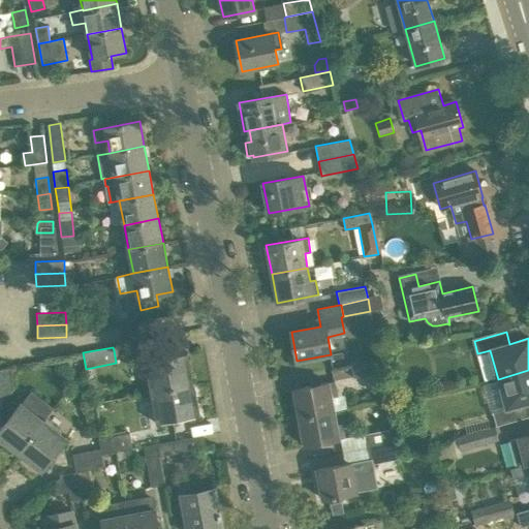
[(151,393),(193,384),(187,353),(145,362),(151,393)]
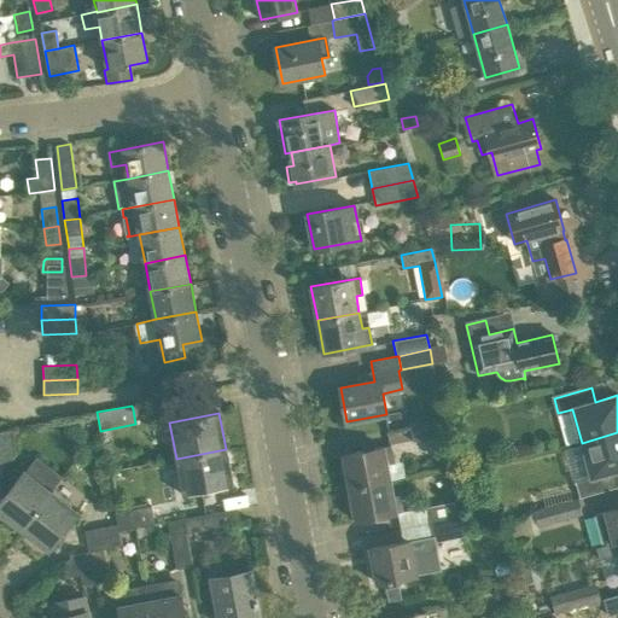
[(410,426),(413,442),(445,436),(443,419),(410,426)]
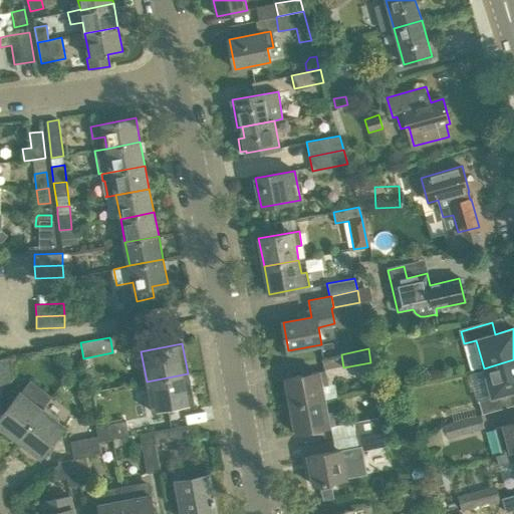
[(513,359),(484,368),(492,398),(480,401),(484,413),(513,404),(513,402),(511,393),(513,391),(513,359)]
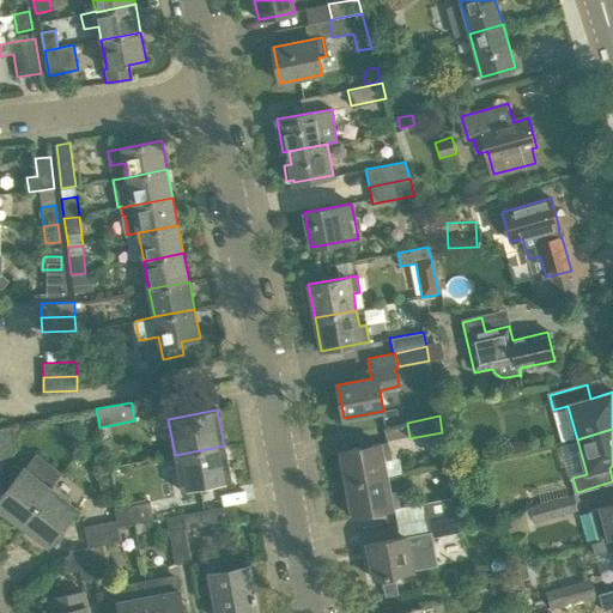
[(347,484),(387,475),(384,461),(392,459),(389,442),(340,450),(347,484)]
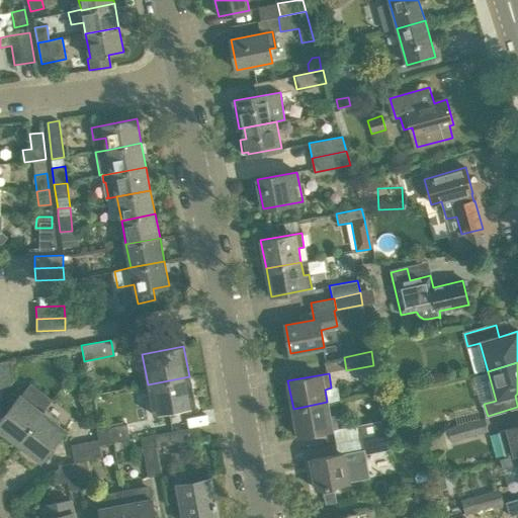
[(195,407),(189,376),(148,384),(154,415),(195,407)]
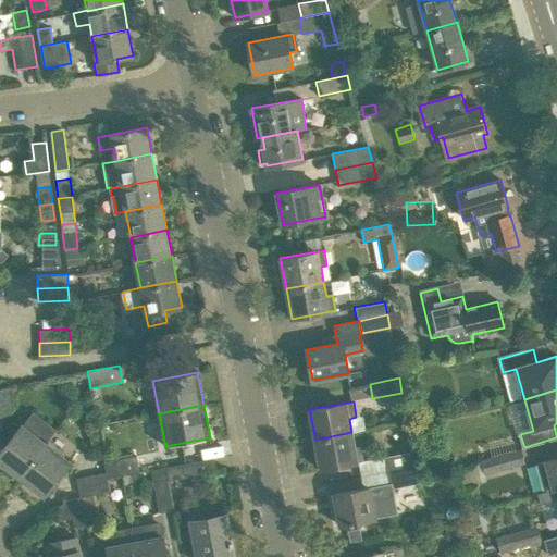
[(0,460),(21,477),(47,442),(23,424),(0,454),(0,460)]
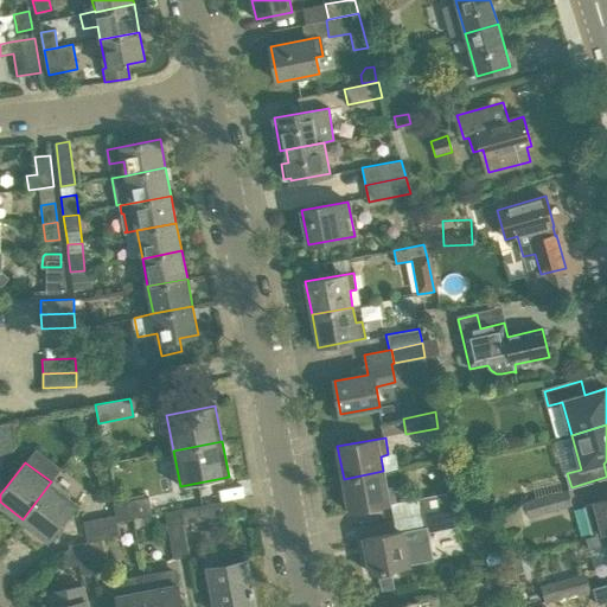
[(383,471),(344,479),(350,512),(397,503),(394,485),(387,487),(383,471)]
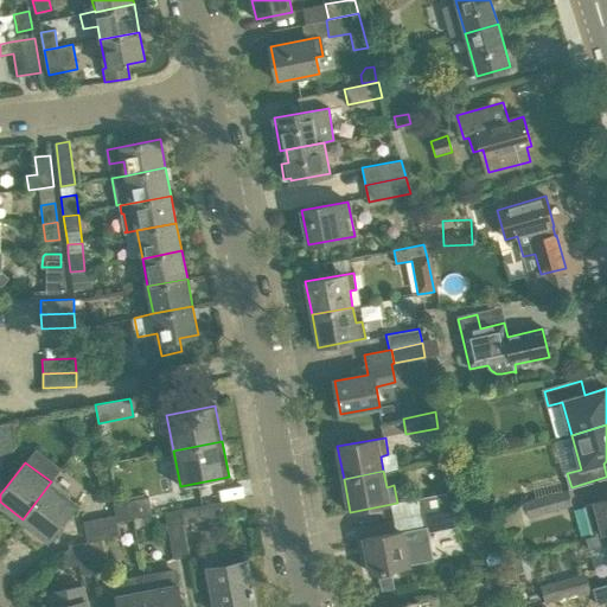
[(51,481),(23,519),(49,538),(77,502),(51,481)]
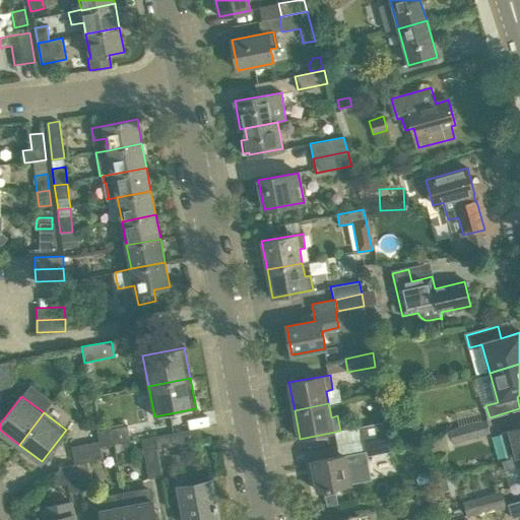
[(491,434),(486,420),(486,419),(448,430),(452,444),(491,434)]
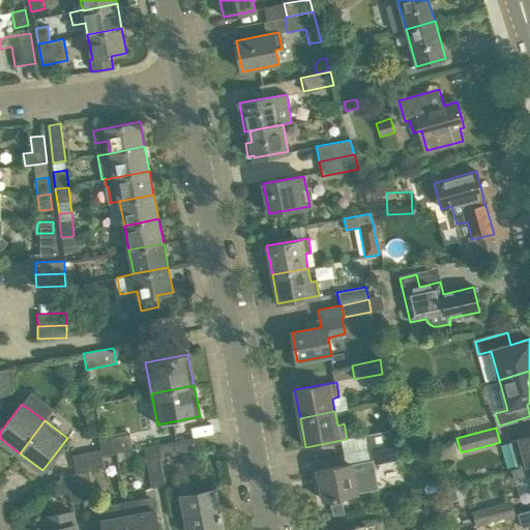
[(369,451),(396,445),(393,430),(365,435),(369,451)]
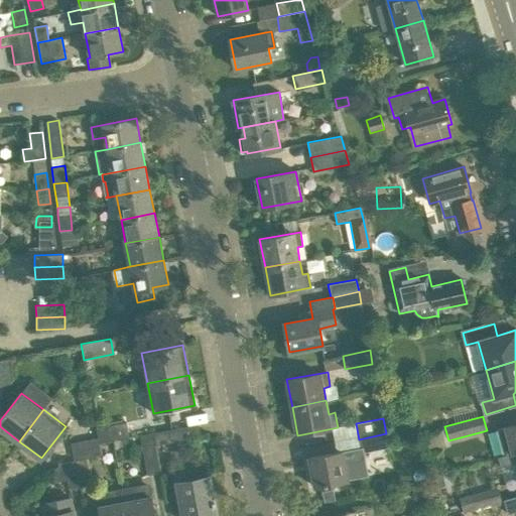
[(99,438),(100,443),(129,438),(126,422),(97,428),(99,438)]
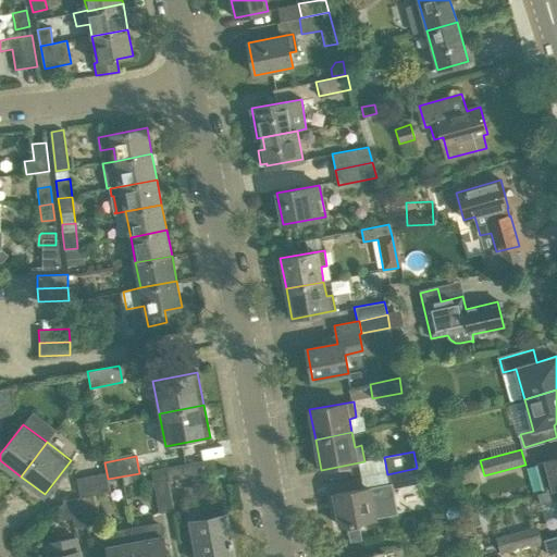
[(165,467),(168,481),(217,470),(213,457),(165,467)]
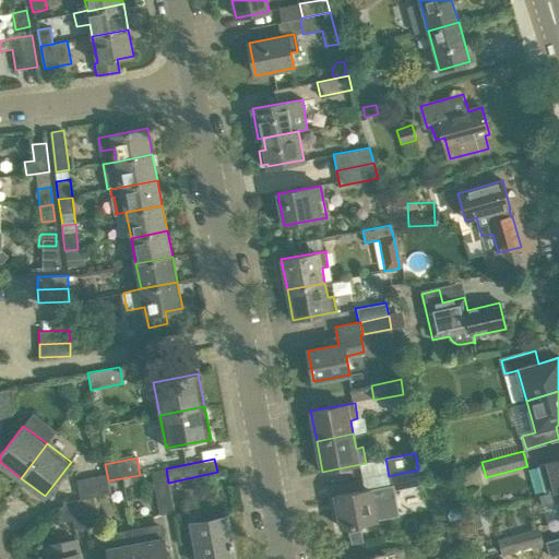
[(546,494),(558,489),(558,459),(538,465),(546,494)]
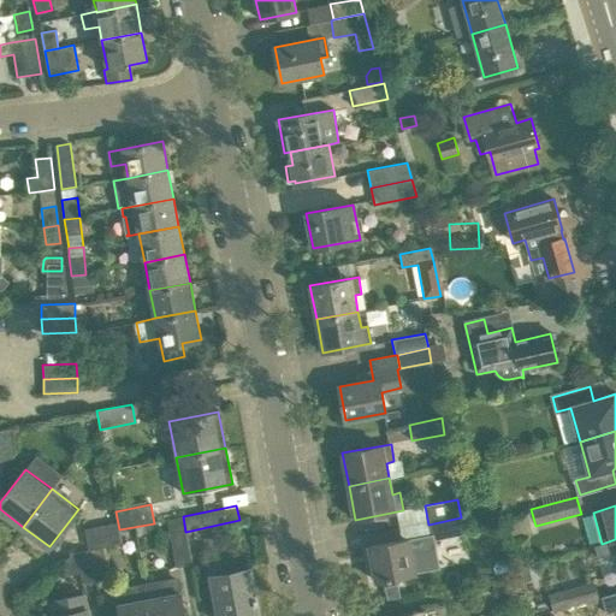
[(185,532),(183,516),(166,520),(176,568),(193,564),(185,532)]
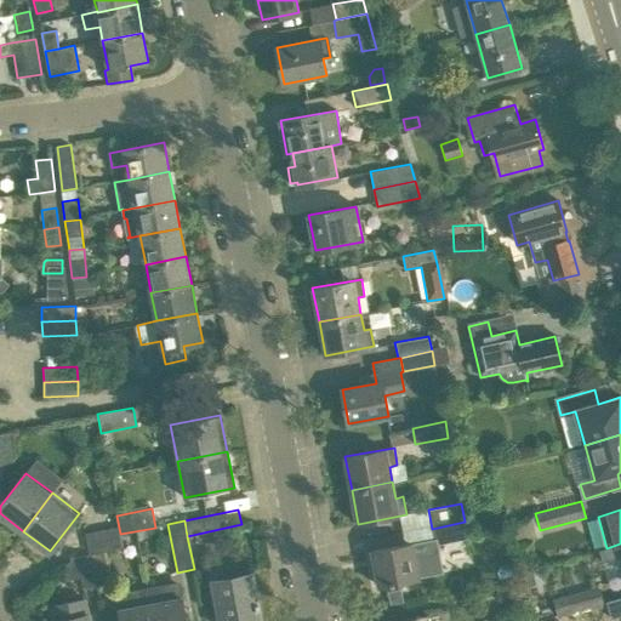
[(465,522),(432,529),(434,539),(371,551),(379,587),(394,585),(394,582),(419,577),(416,558),(440,553),(439,546),(468,540),(465,522)]
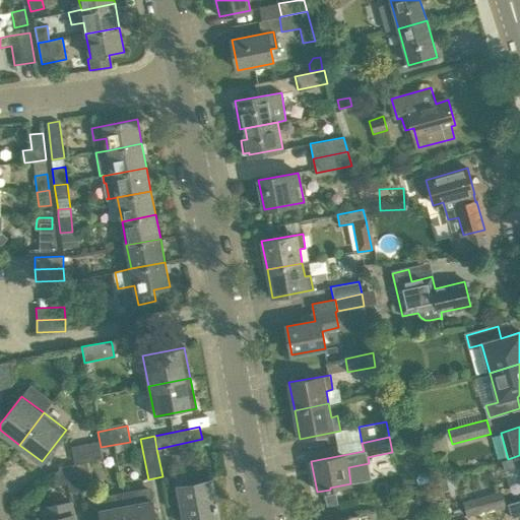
[(101,447),(100,442),(72,448),(75,464),(76,464),(90,461),(103,459),(101,447)]
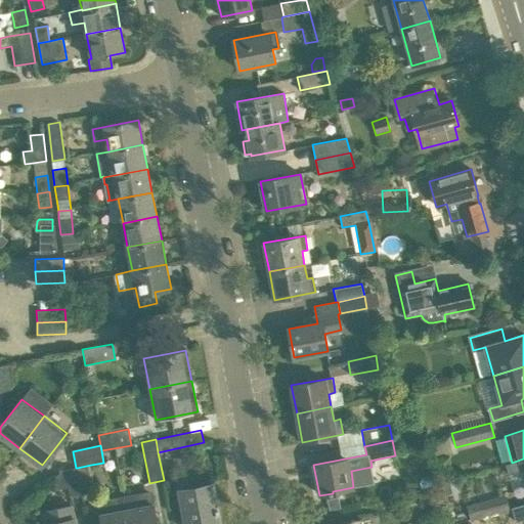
[(523,459),(512,463),(505,465),(508,473),(523,469),(523,471),(523,459)]
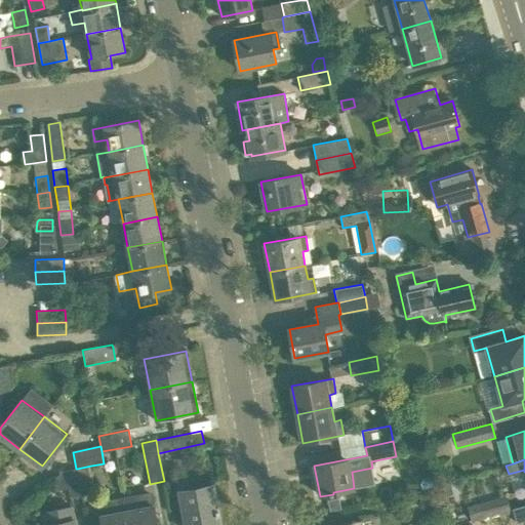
[(91,466),(77,469),(82,495),(96,493),(91,466)]
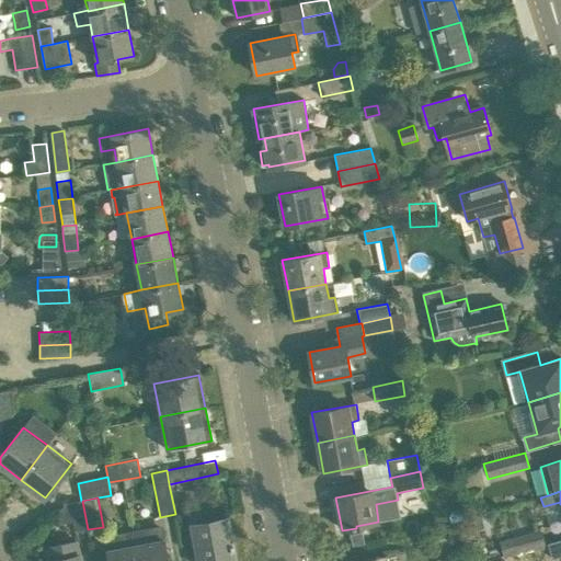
[(82,501),(81,501),(71,502),(57,512),(60,524),(73,522),(76,533),(88,529),(82,501)]
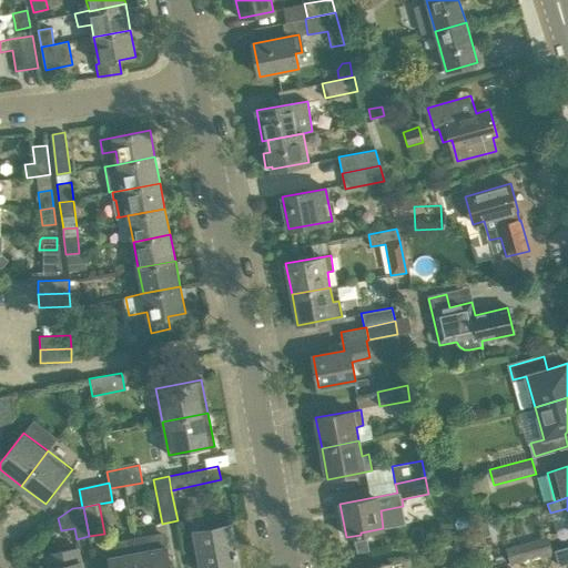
[(237,567),(229,523),(194,529),(201,567),(237,567)]
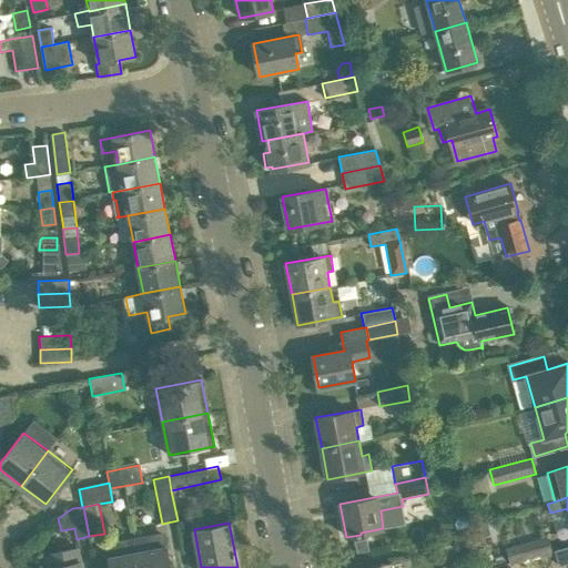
[(454,537),(456,547),(456,550),(484,545),(479,531),(454,537)]
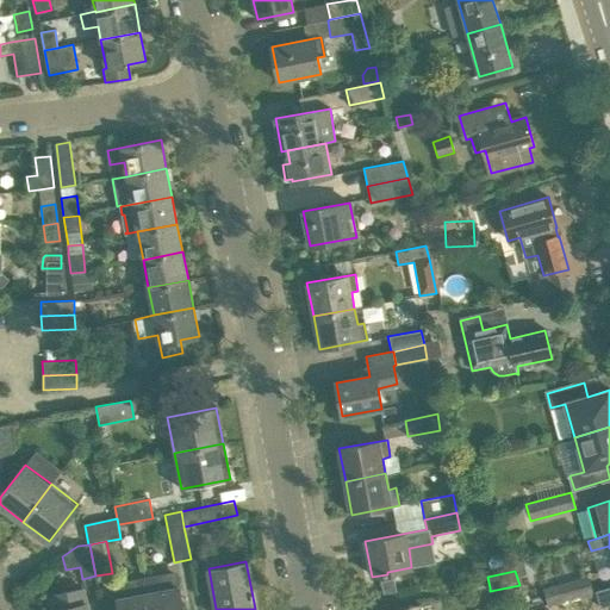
[(172,574),(145,579),(150,609),(182,609),(176,576),(172,577),(172,574)]
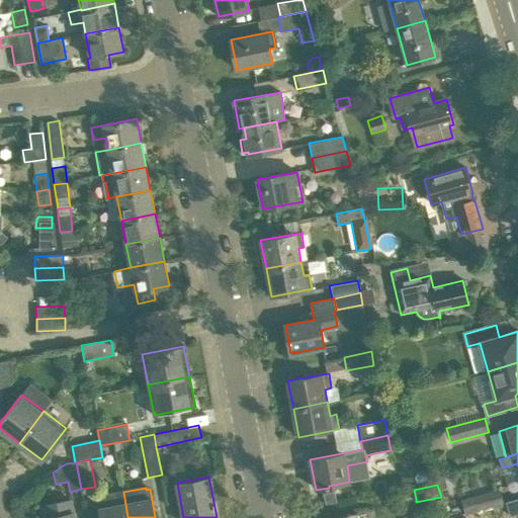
[(504,503),(501,492),(500,489),(471,496),(476,511),(504,503)]
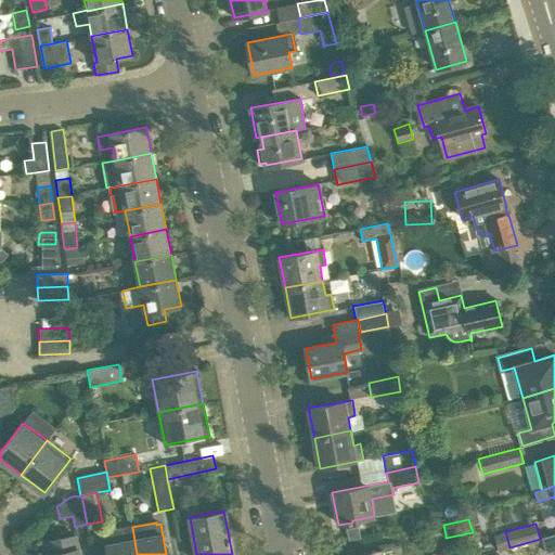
[(137,554),(132,527),(107,531),(108,533),(104,533),(107,554),(137,554)]
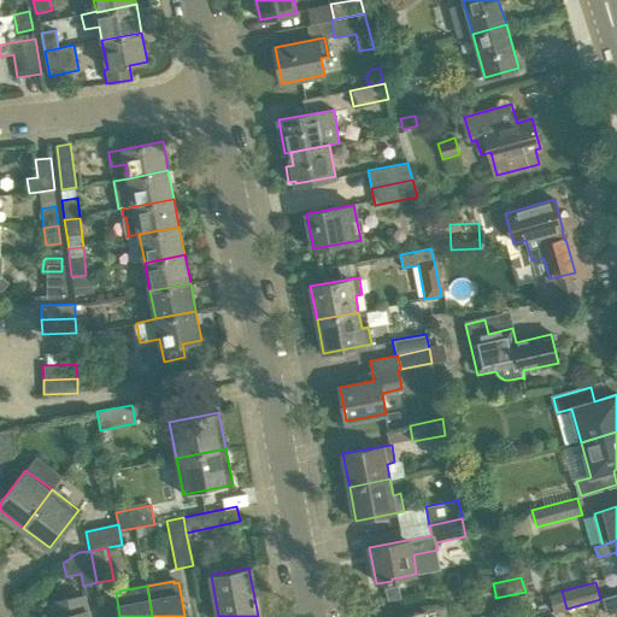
[(397,591),(383,593),(386,601),(399,599),(397,591)]
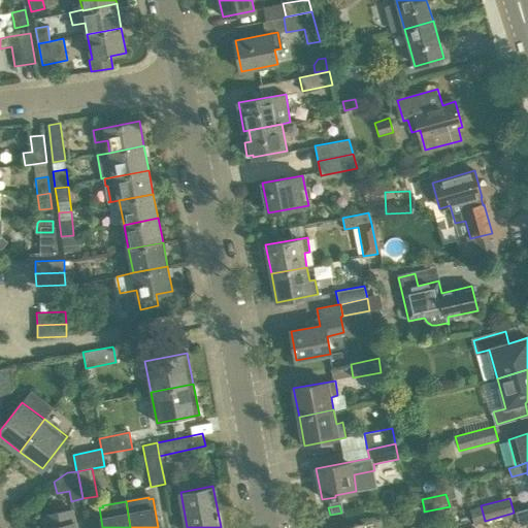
[(527,507),(516,512),(520,526),(527,524),(527,507)]
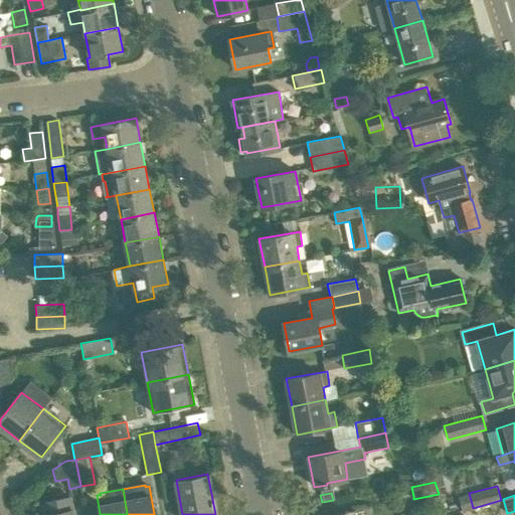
[(73,514),(71,497),(39,503),(40,514),(45,514),(73,514)]
